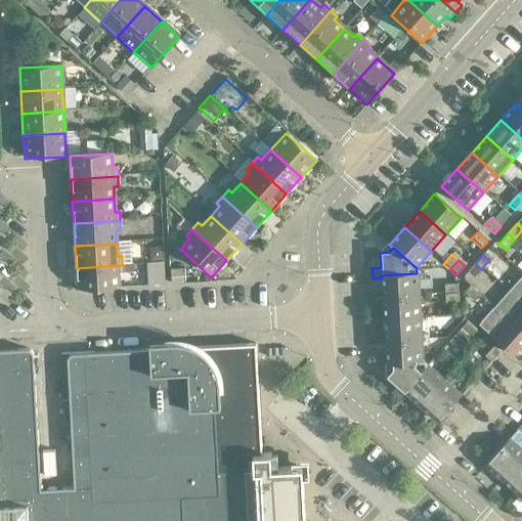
[(147,273),(164,272),(164,261),(147,262),(147,273)]
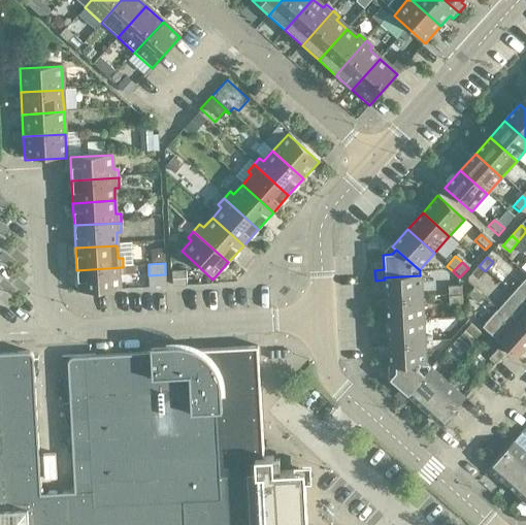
[(477,281),(485,271),(479,266),(470,275),(477,281)]
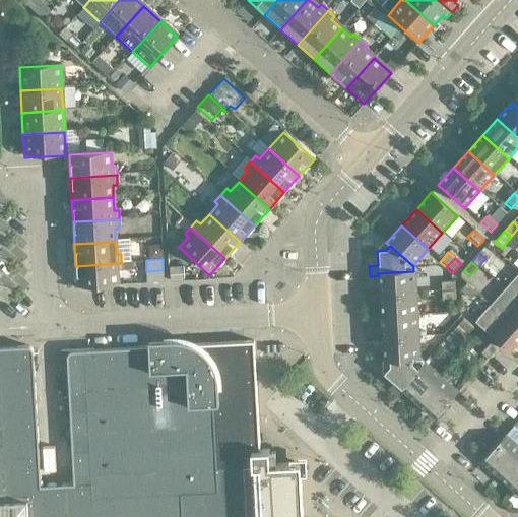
[(121,263),(75,266),(76,288),(118,286),(117,272),(122,272),(121,263)]
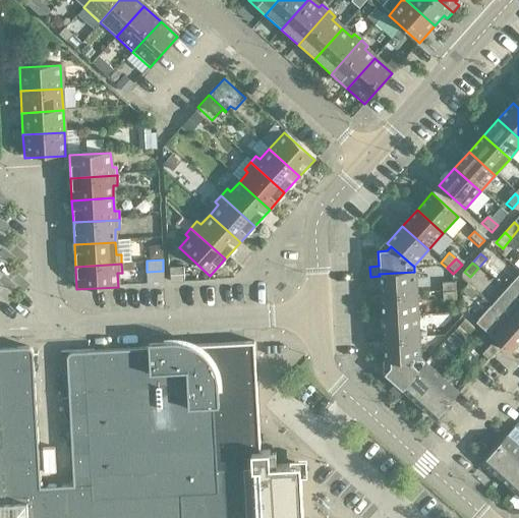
[(182,268),(168,269),(169,284),(183,283),(182,268)]
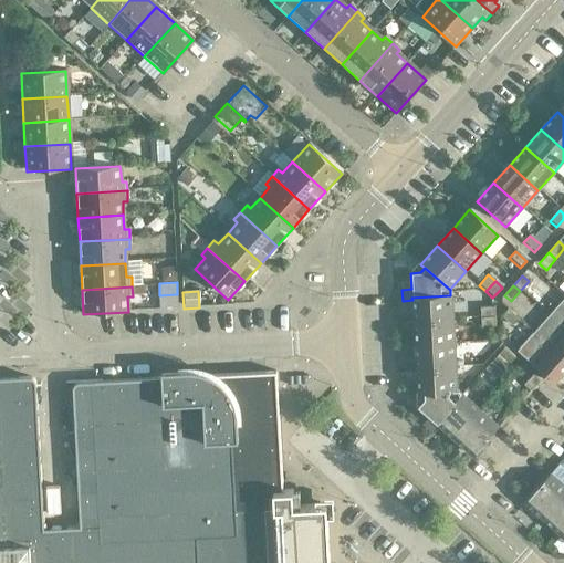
[(411,298),(413,300),(414,322),(451,320),(450,295),(411,298)]
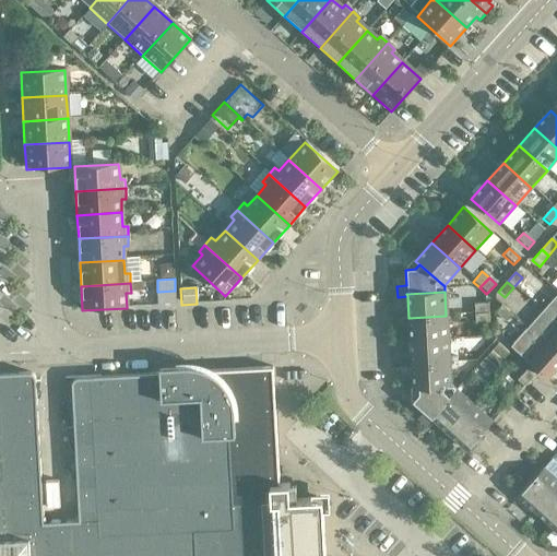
[(556,294),(556,295),(542,312),(556,326),(556,294)]
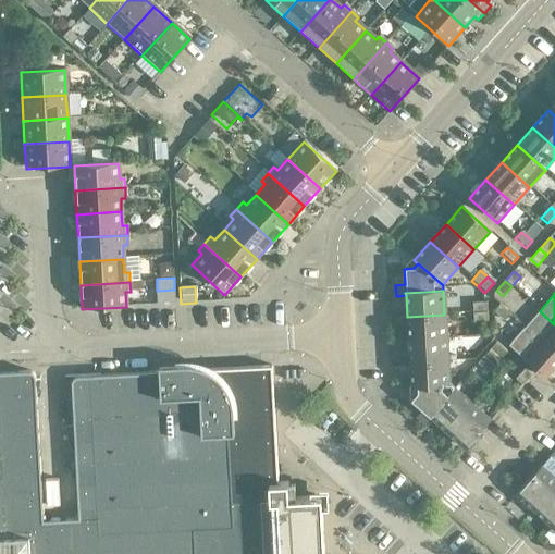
[(486,314),(485,304),(472,305),(472,314),(486,314)]
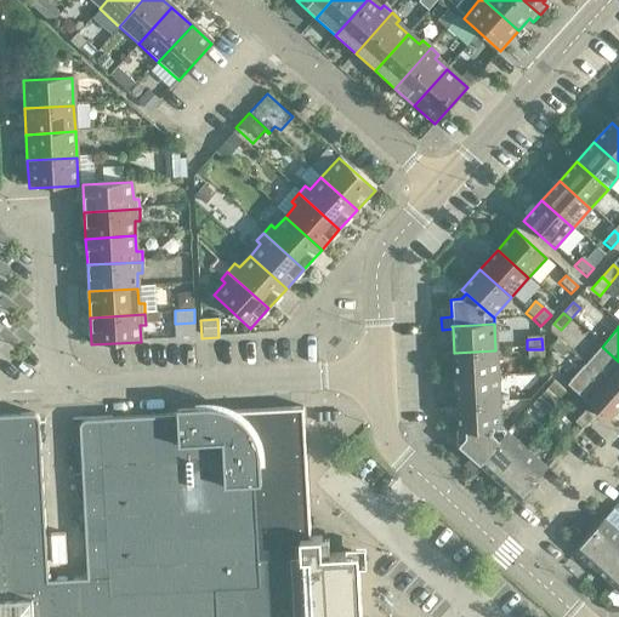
[(550,348),(561,359),(568,352),(556,341),(550,348)]
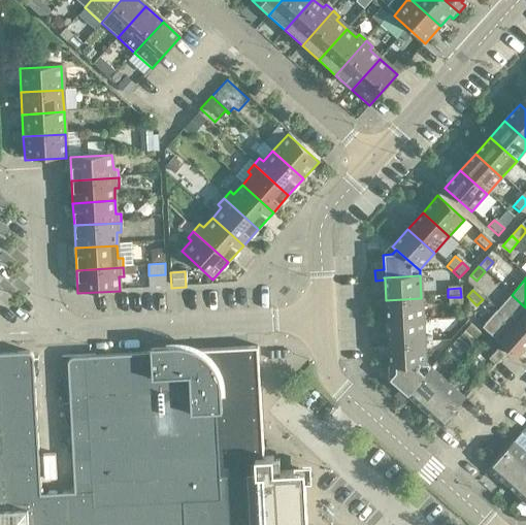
[(525,307),(512,295),(496,312),(525,337),(525,307)]
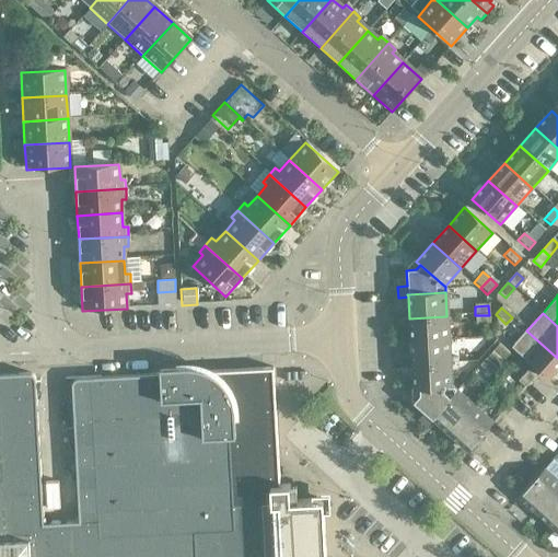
[(489,324),(489,315),(475,315),(476,325),(489,324)]
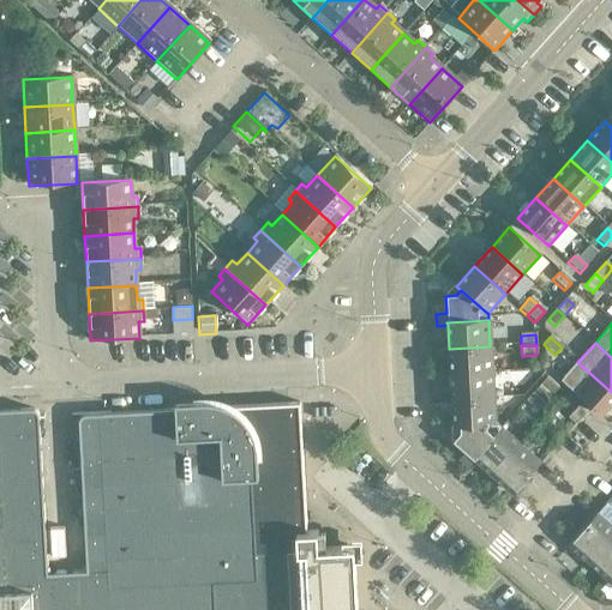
[(490,346),(449,349),(450,374),(491,372),(490,346)]
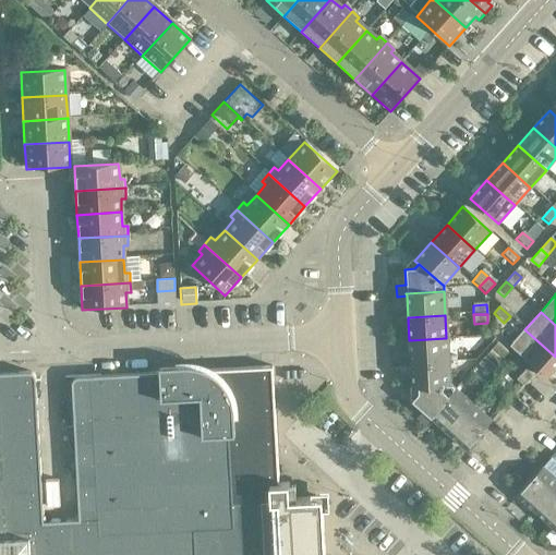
[(555,357),(524,329),(508,347),(545,381),(555,368),(555,357)]
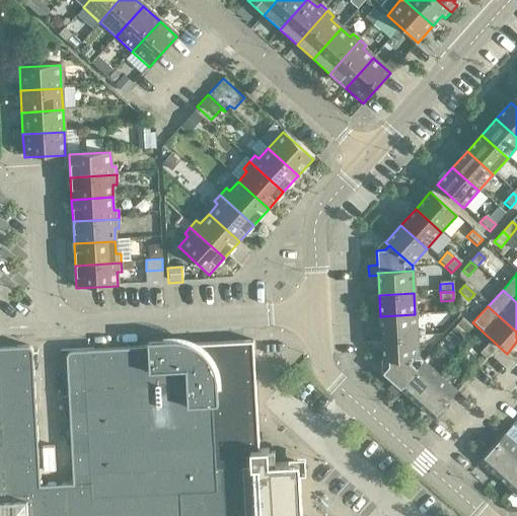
[(415,314),(380,316),(381,339),(417,337),(415,314)]
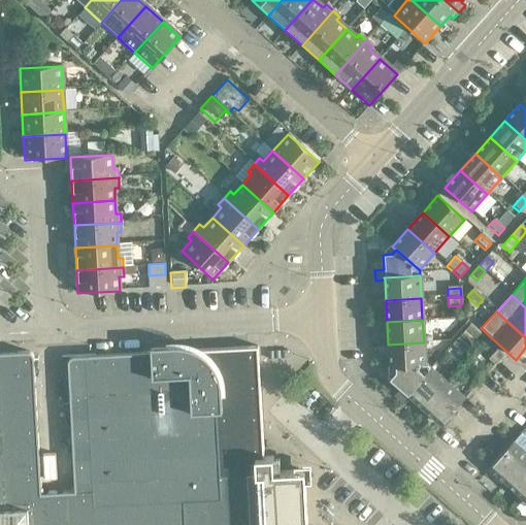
[(469,327),(464,333),(473,341),(479,335),(469,327)]
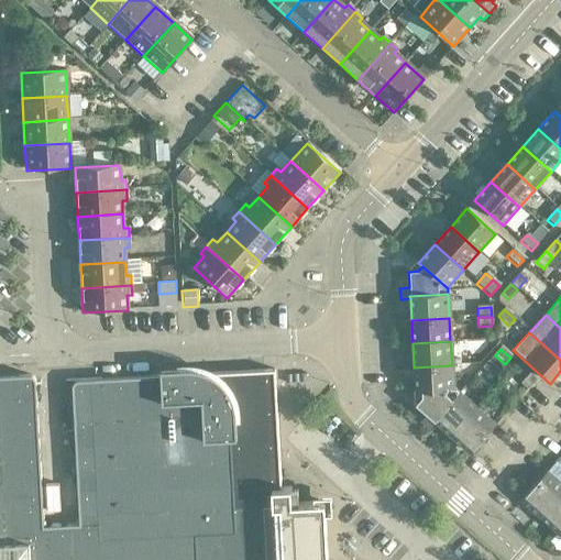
[(505,364),(495,355),(488,363),(498,372),(505,364)]
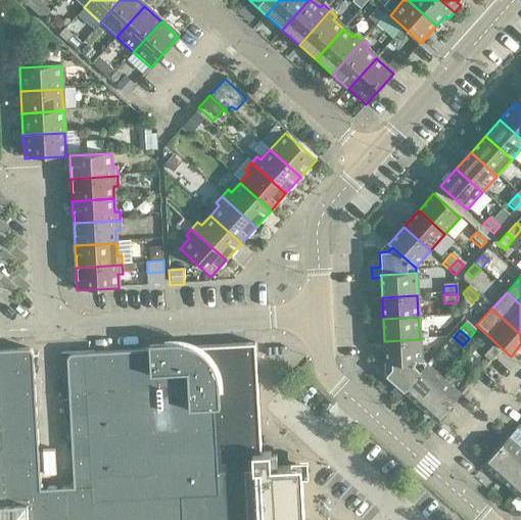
[(463,345),(454,337),(447,343),(457,351),(463,345)]
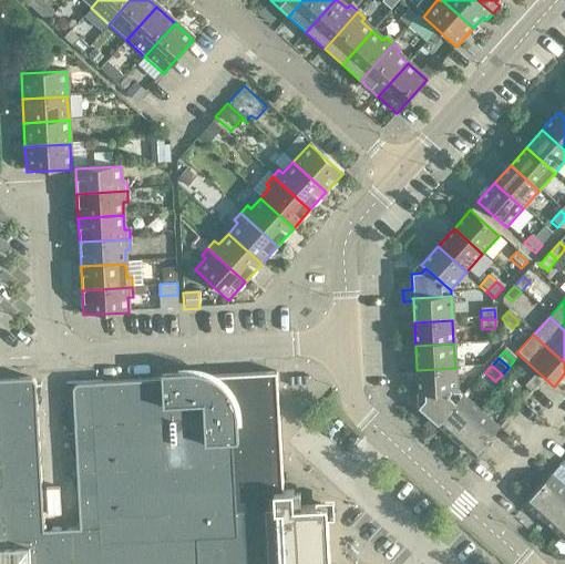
[(455,368),(417,370),(418,396),(423,396),(423,393),(456,392),(455,368)]
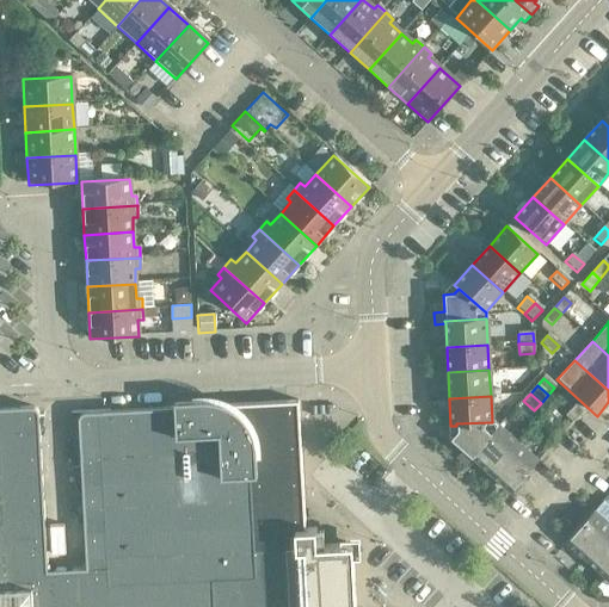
[(45,573),(37,416),(30,409),(0,410),(0,606),(351,606),(348,546),(315,549),(314,531),(305,531),(296,403),(80,414),(77,423),(84,570),(45,573)]
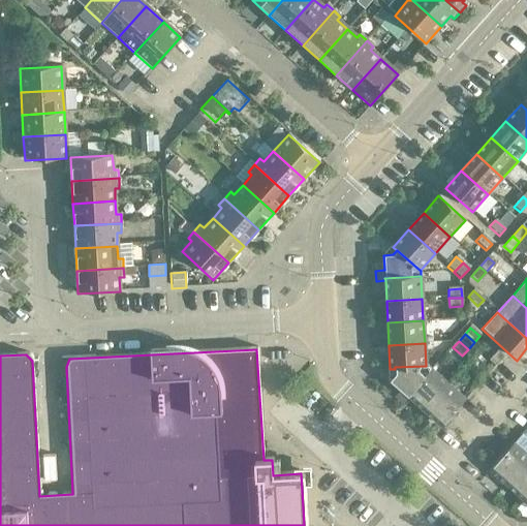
[(503,357),(497,350),(488,361),(494,367),(503,357)]
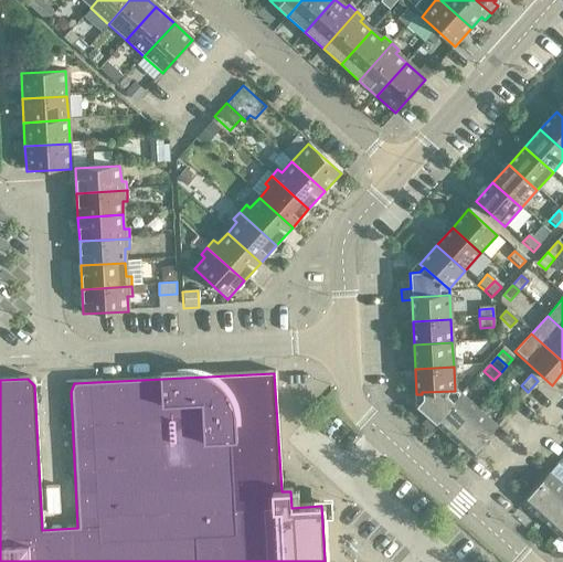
[(422,392),(422,394),(422,400),(416,407),(427,417),(421,425),(429,433),(436,425),(434,424),(460,395),(455,391),(422,392)]
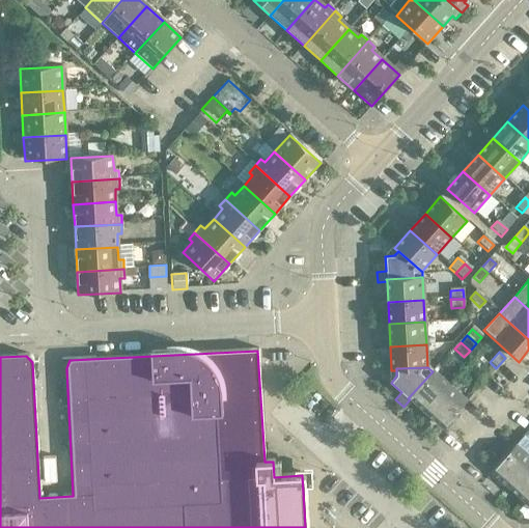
[(408,398),(410,399),(424,413),(449,386),(433,371),(408,398)]
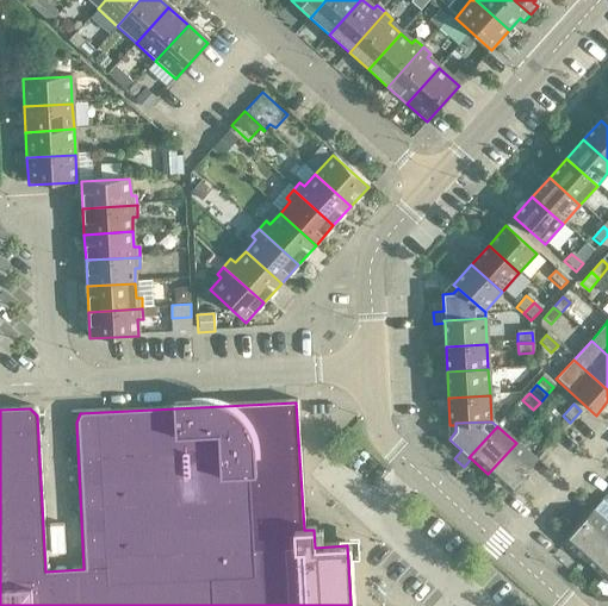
[(516,443),(488,474),(508,492),(535,461),(516,443)]
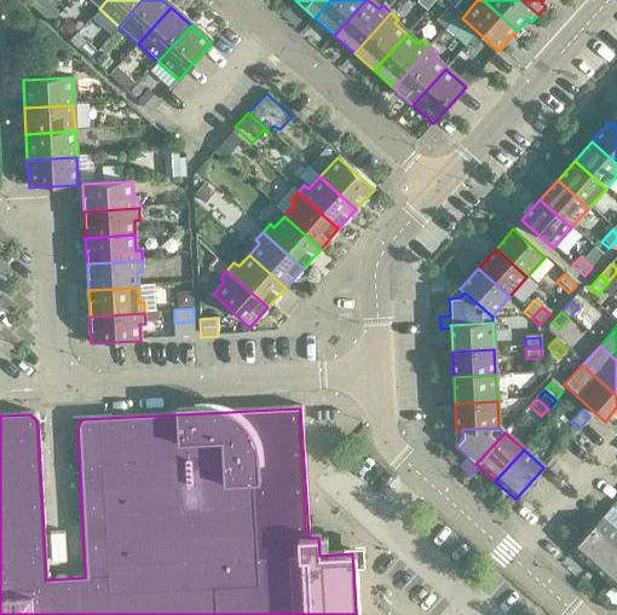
[(616,534),(600,518),(572,550),(592,568),(616,540),(616,534)]
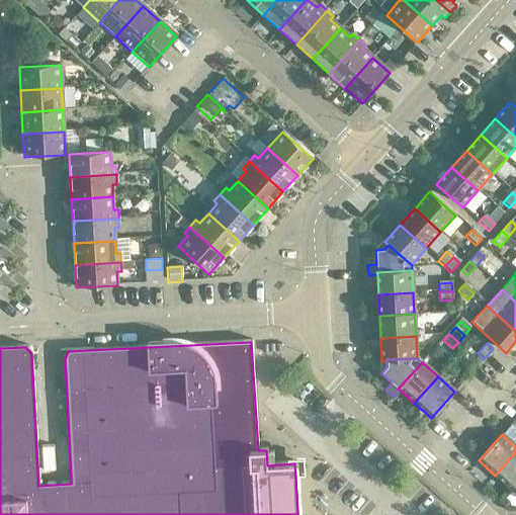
[(515,452),(495,476),(513,491),(515,488),(515,487),(515,485),(515,452)]
